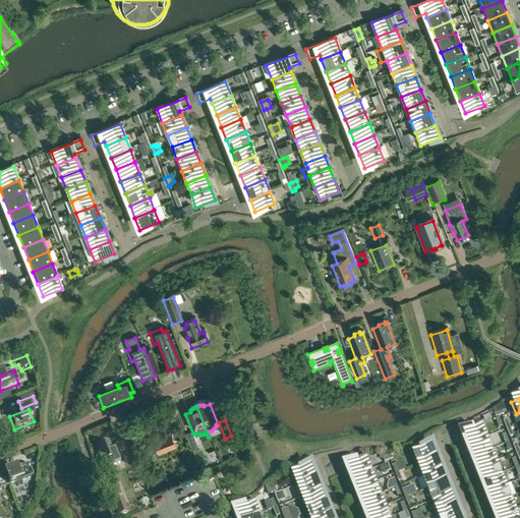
[(462,436),(467,448),(486,440),(481,427),(462,436)]
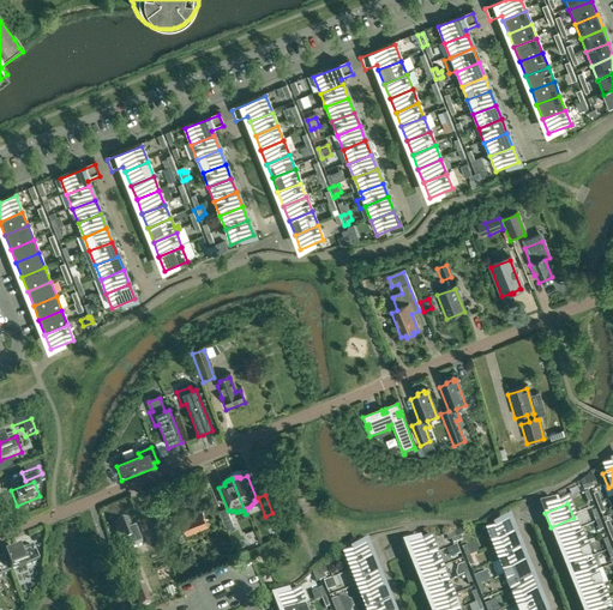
[(226,511),(218,514),(226,532),(233,530),(226,511)]
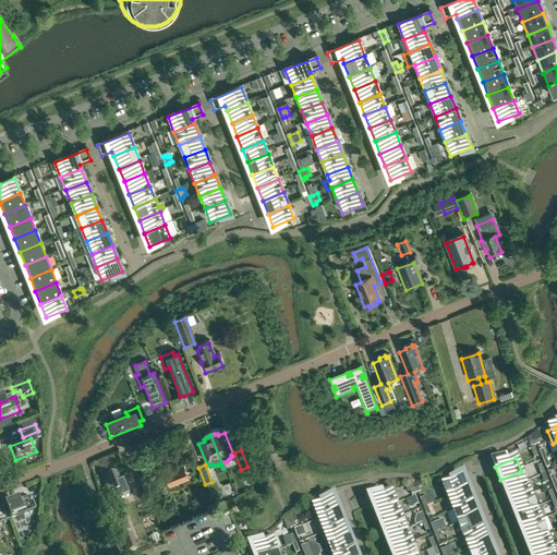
[(182,467),(164,474),(169,489),(188,481),(182,467)]
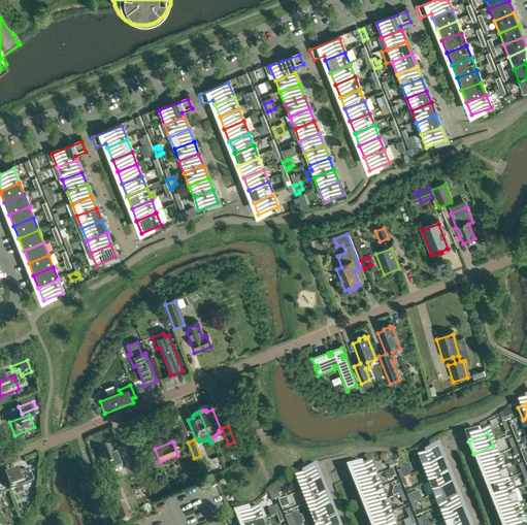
[(497,458),(493,446),(473,454),(478,466),(497,458)]
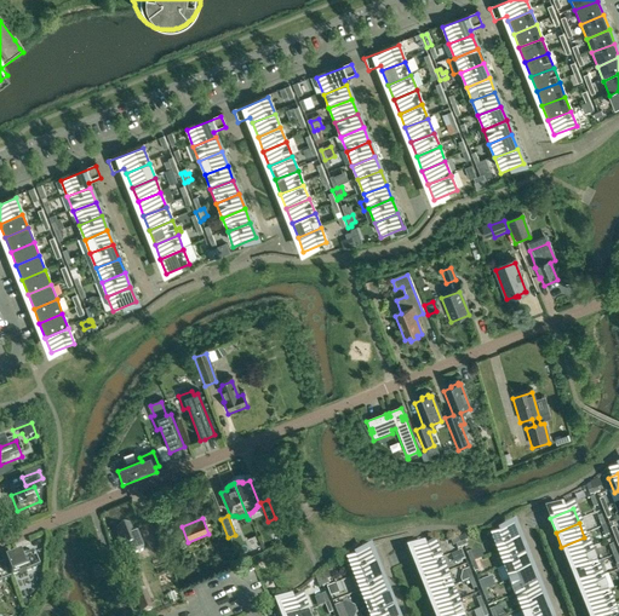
[(129,530),(114,536),(125,562),(142,554),(136,539),(132,540),(129,530)]
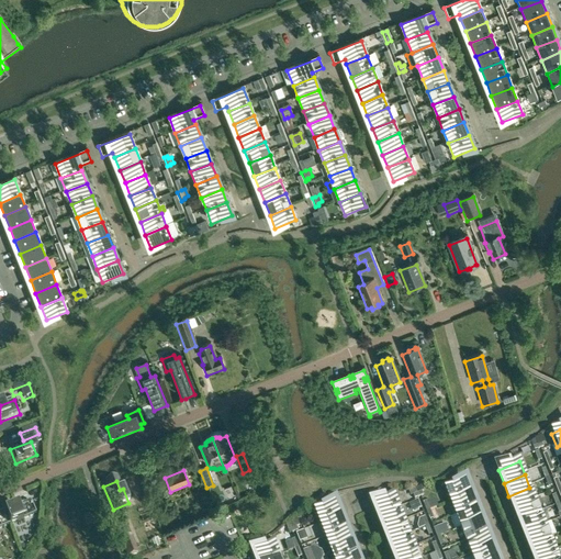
[(445,491),(450,504),(471,496),(466,483),(445,491)]
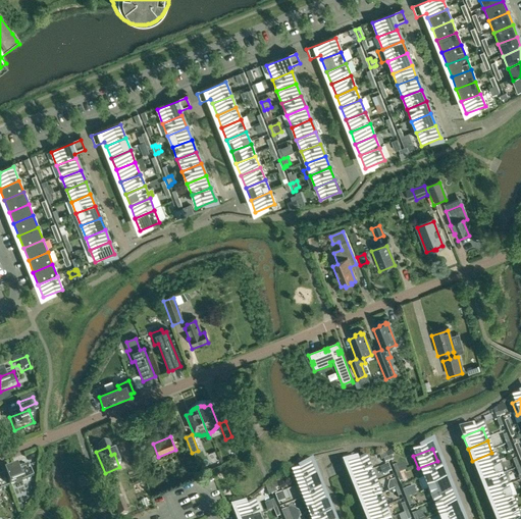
[(472,461),(477,473),(497,465),(491,453),(472,461)]
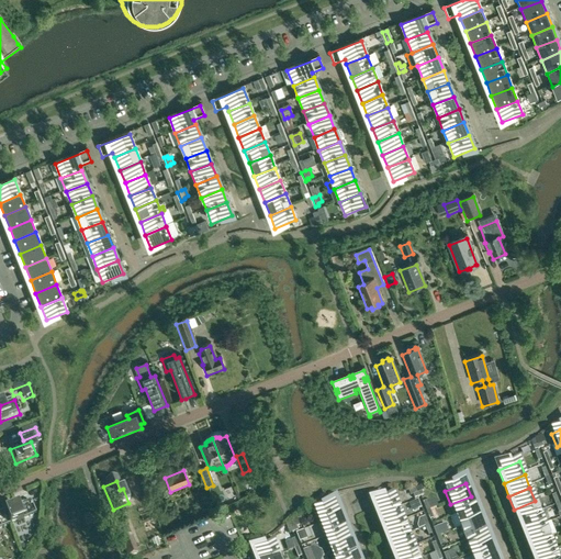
[(373,505),(379,518),(400,510),(394,496),(373,505)]
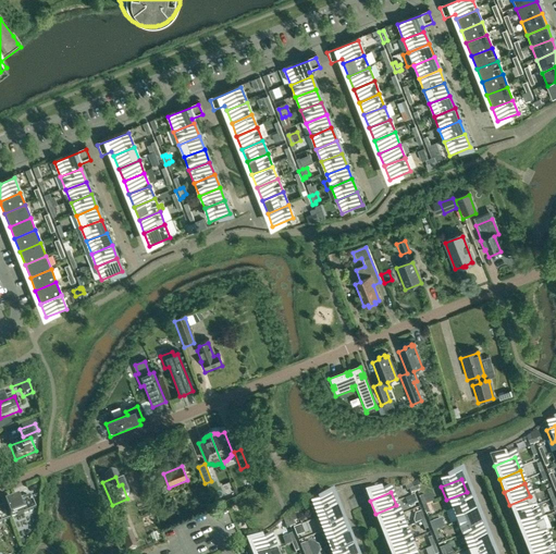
[(446,500),(452,513),(472,505),(467,492),(446,500)]
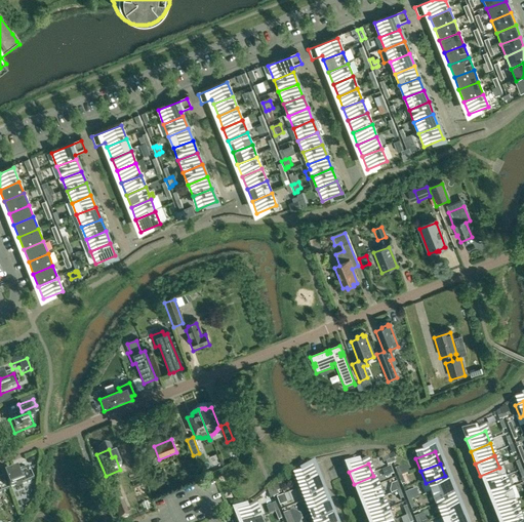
[(505,480),(499,468),(480,476),(485,487),(505,480)]
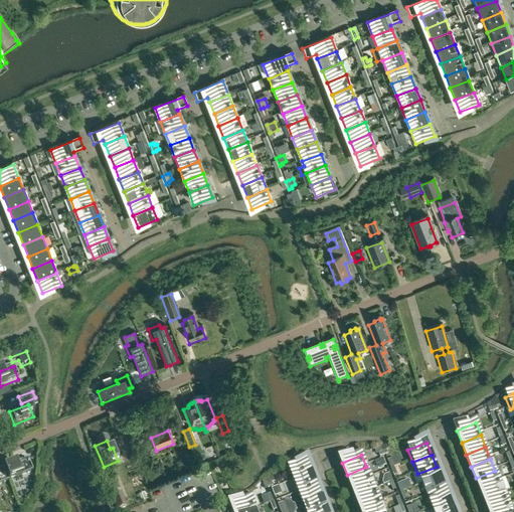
[(3,471),(8,483),(32,474),(27,461),(3,471)]
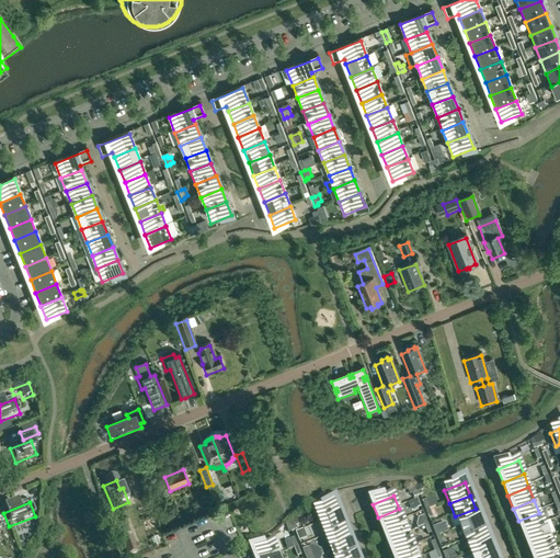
[(313,513),(319,526),(340,517),(334,504),(313,513)]
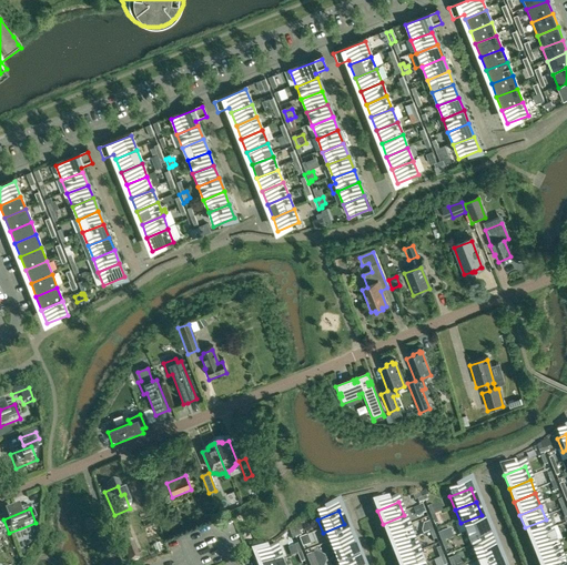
[(408,528),(404,515),(383,524),(387,537),(408,528)]
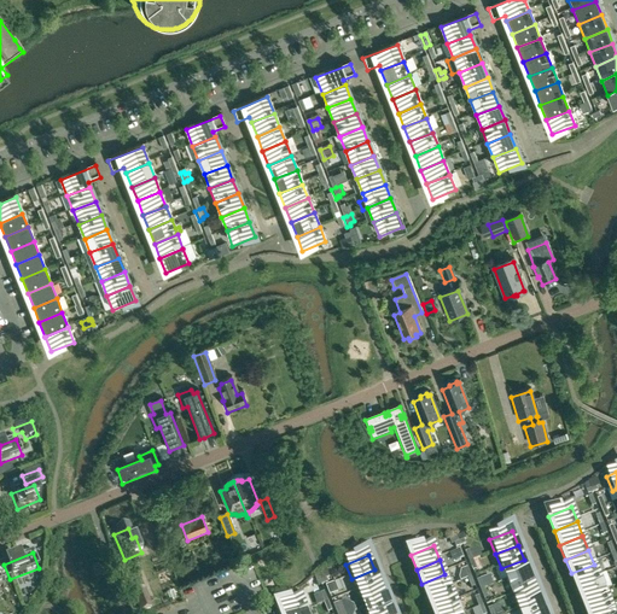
[(506,583),(529,573),(524,560),(501,568),(506,583)]
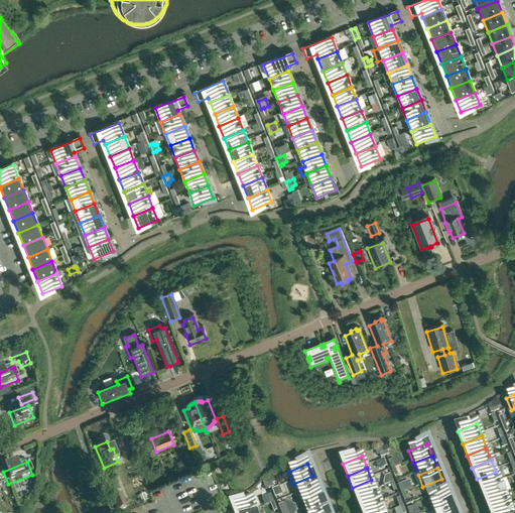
[(0,488),(8,484),(3,472),(0,473),(0,488)]
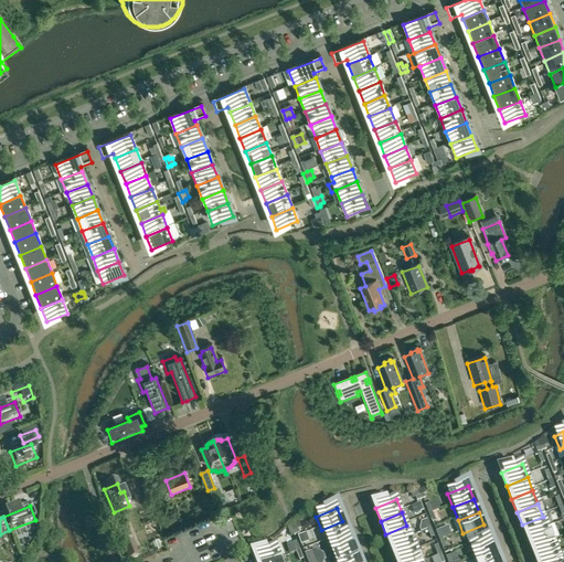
[(543,517),(522,525),(528,538),(549,530),(543,517)]
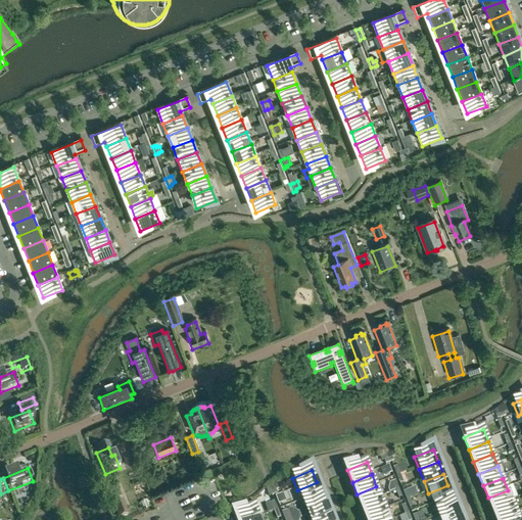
[(322,494),(317,482),(297,490),(302,502),(322,494)]
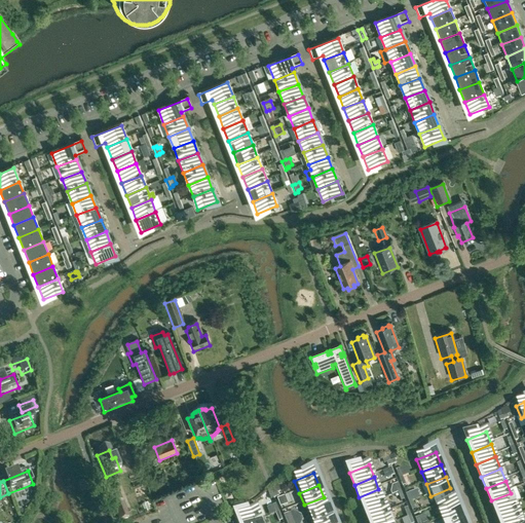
[(395,497),(397,496),(401,494),(397,486),(391,489),(395,497)]
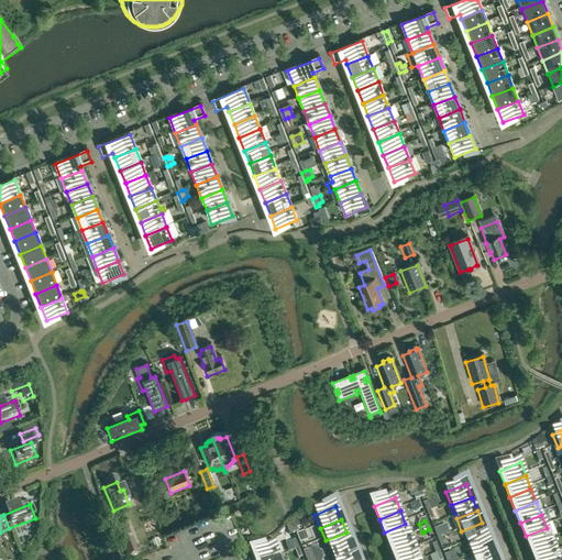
[(461,531),(466,545),(487,536),(482,523),(461,531)]
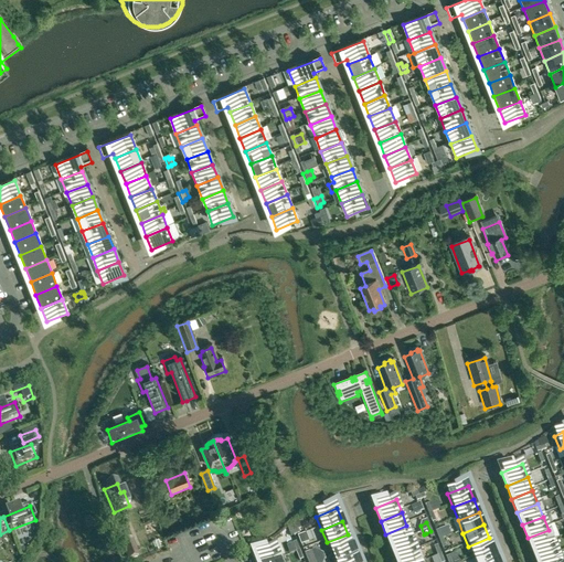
[(406,526),(385,534),(391,548),(412,539),(406,526)]
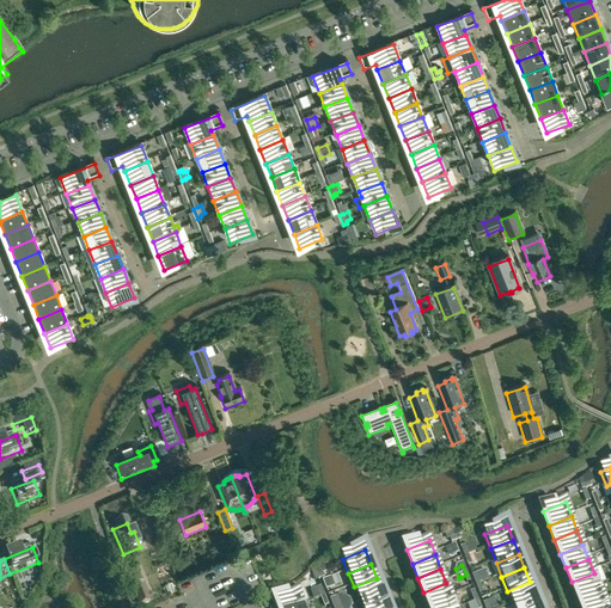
[(599,587),(594,573),(572,582),(576,596),(599,587)]
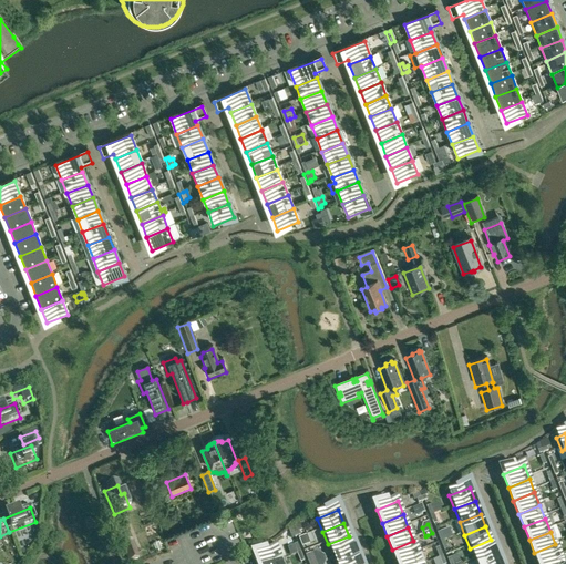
[(354,550),(349,536),(328,544),(333,557),(354,550)]
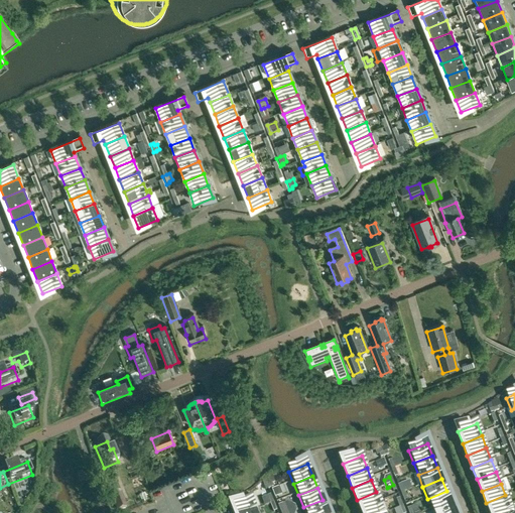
[(271,493),(274,501),(281,498),(278,490),(271,493)]
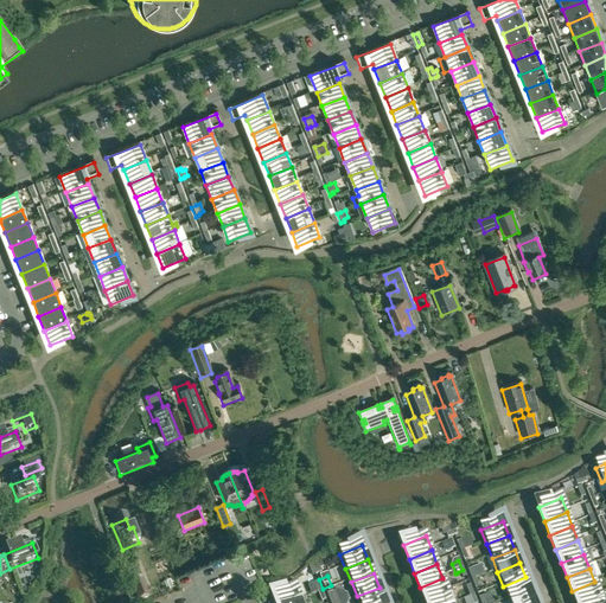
[(503,587),(509,601),(531,591),(525,577),(503,587)]
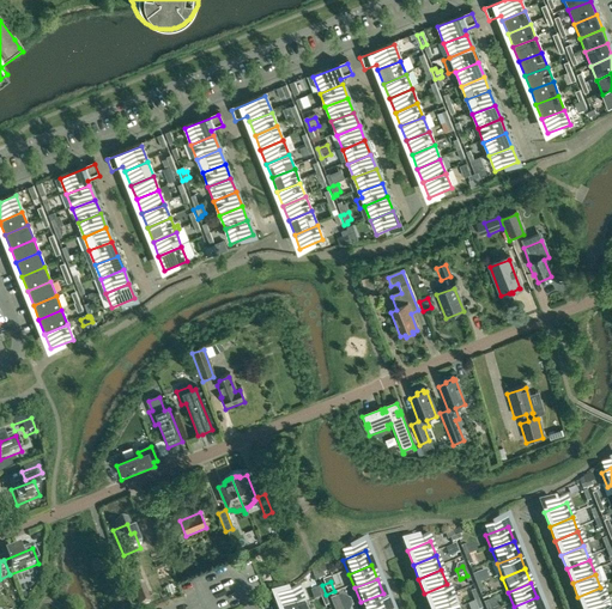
[(453,598),(447,584),(424,594),(430,607),(453,598)]
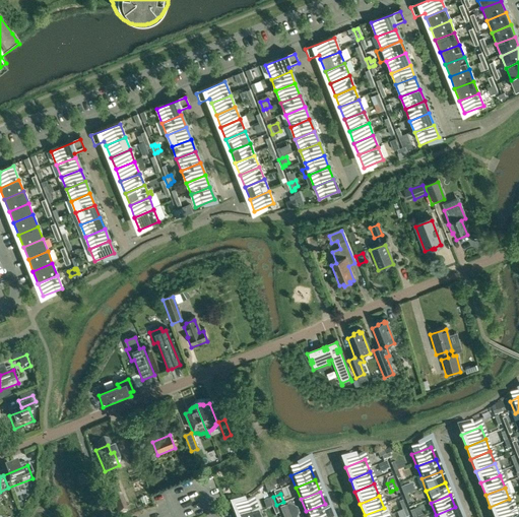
[(120,499),(111,503),(116,516),(122,516),(126,514),(120,499)]
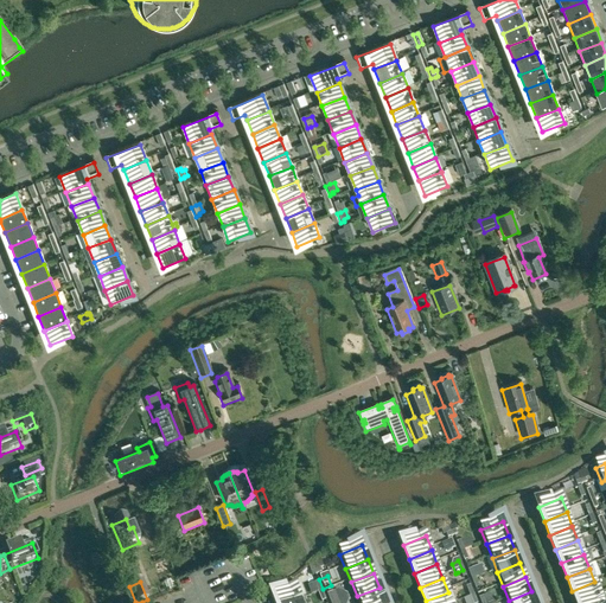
[(600,596),(594,582),(572,591),(576,602),(586,602),(600,596)]
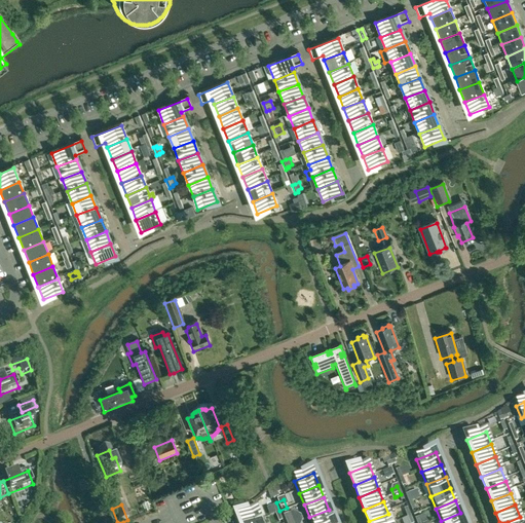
[(237,518),(238,522),(261,522),(256,510),(237,518)]
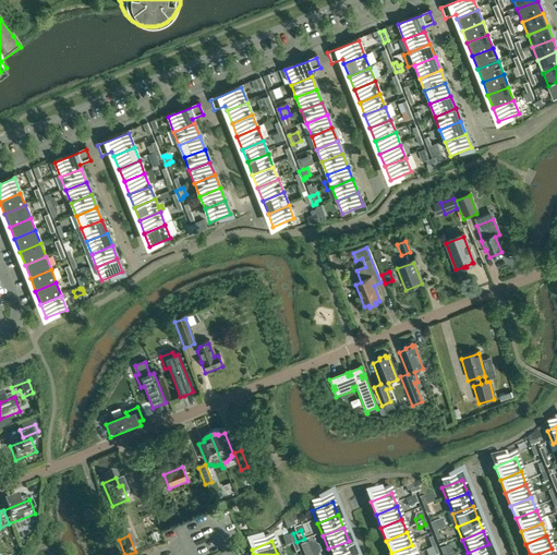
[(350,554),(353,553),(349,541),(328,549),(330,554),(350,554)]
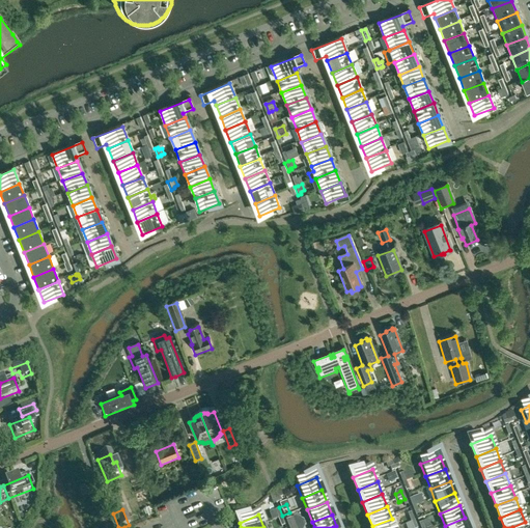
[(445,526),(446,527),(468,527),(465,518),(445,526)]
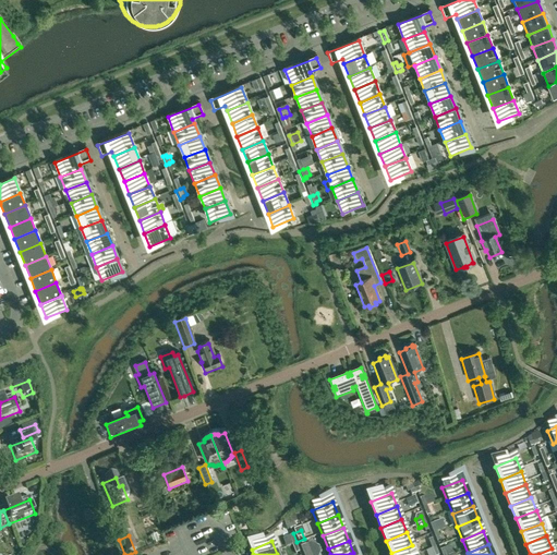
[(415,554),(412,545),(391,553),(391,554),(415,554)]
